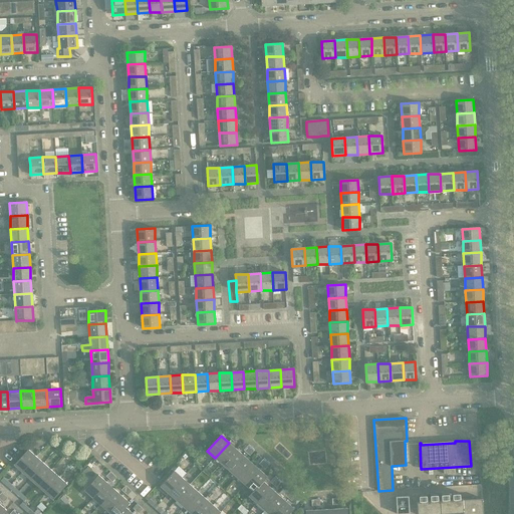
[(229,443),(215,458),(223,465),(237,450),(229,443)]
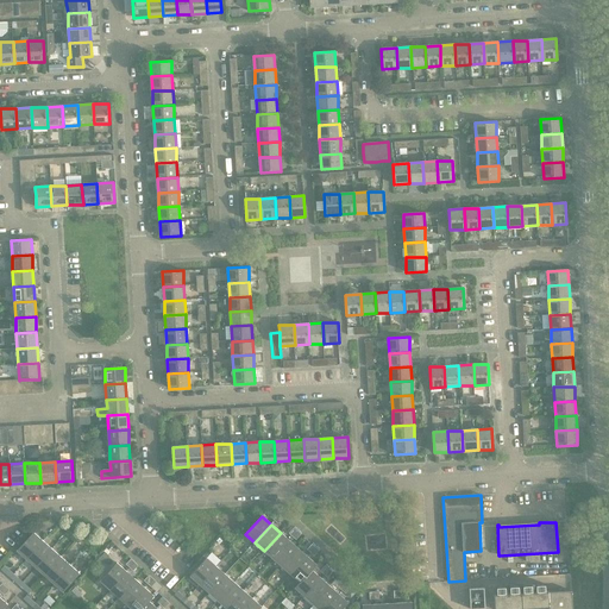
[(17,551),(26,559),(43,541),(33,533),(17,551)]
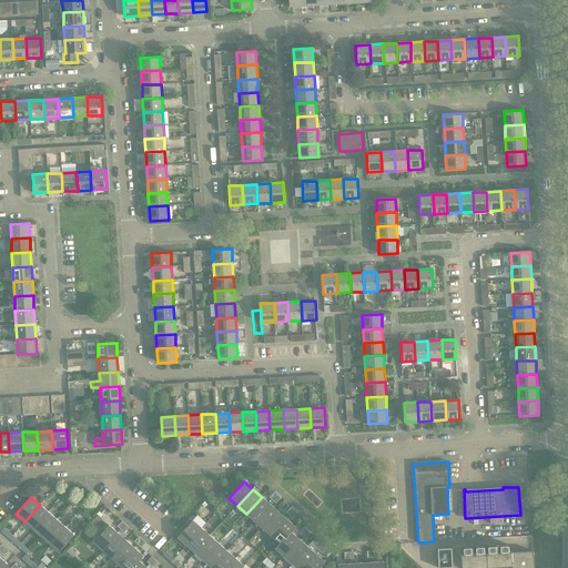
[(262,497),(246,514),(254,521),(270,504),(262,497)]
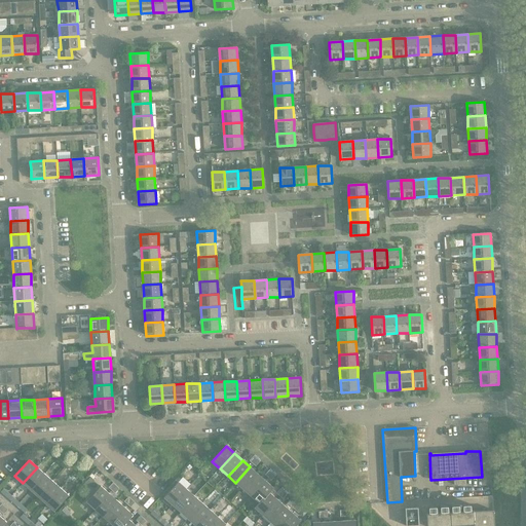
[(250,466),(235,483),(243,490),(258,474),(250,466)]
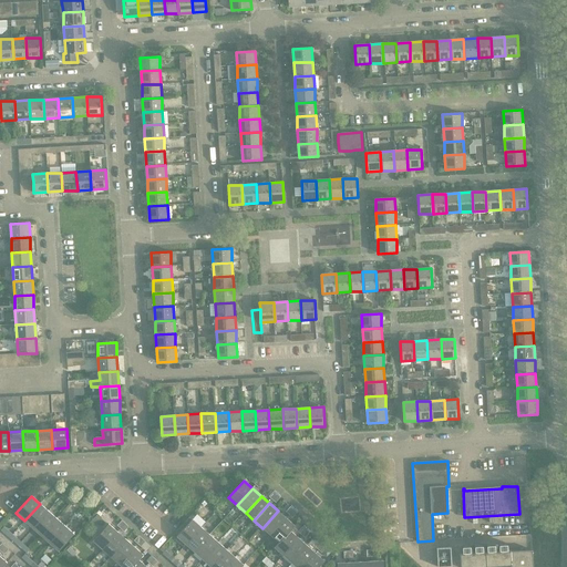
[(40,504),(24,521),(33,528),(49,512),(40,504)]
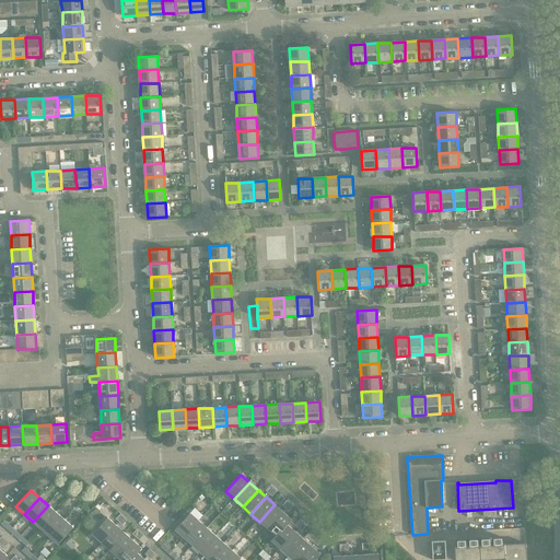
[(275,504),(259,522),(268,528),(282,512),(275,504)]
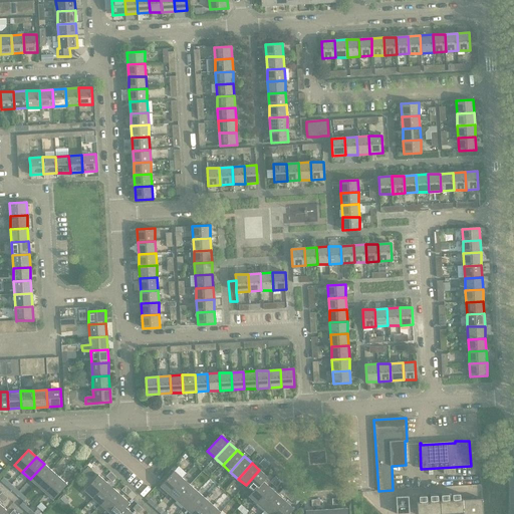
[(44,464),(30,479),(37,486),(51,470),(44,464)]
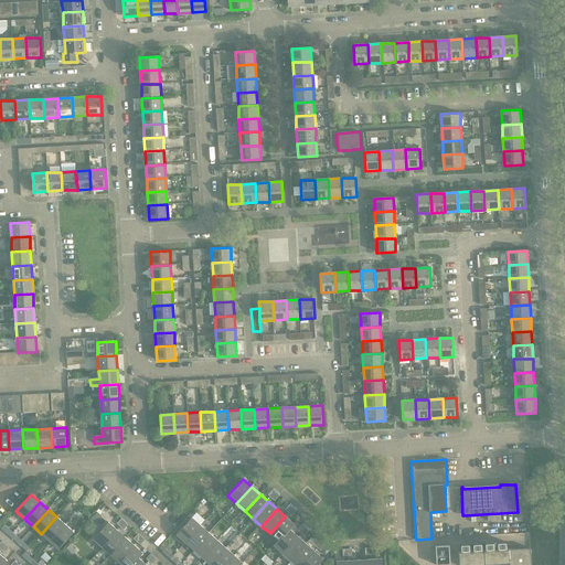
[(56,516),(41,534),(50,542),(65,524),(56,516)]
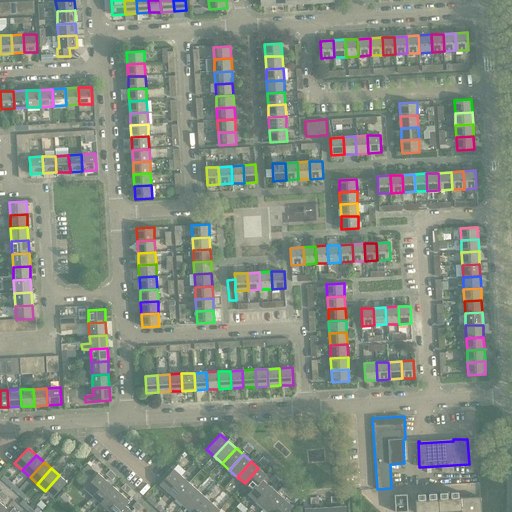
[(258,468),(245,483),(252,490),(262,479),(262,480),(266,475),(258,468)]
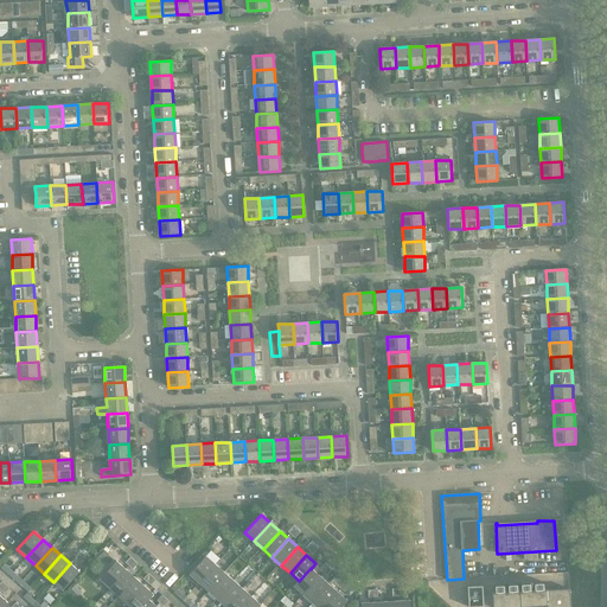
[(190,574),(199,583),(216,564),(206,556),(190,574)]
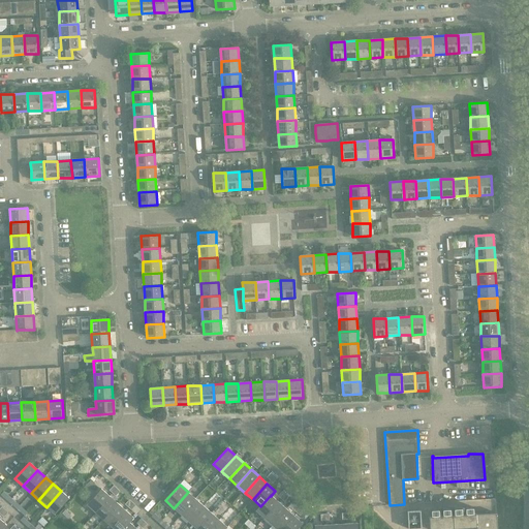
[(87,505),(95,512),(110,496),(101,489),(87,505)]
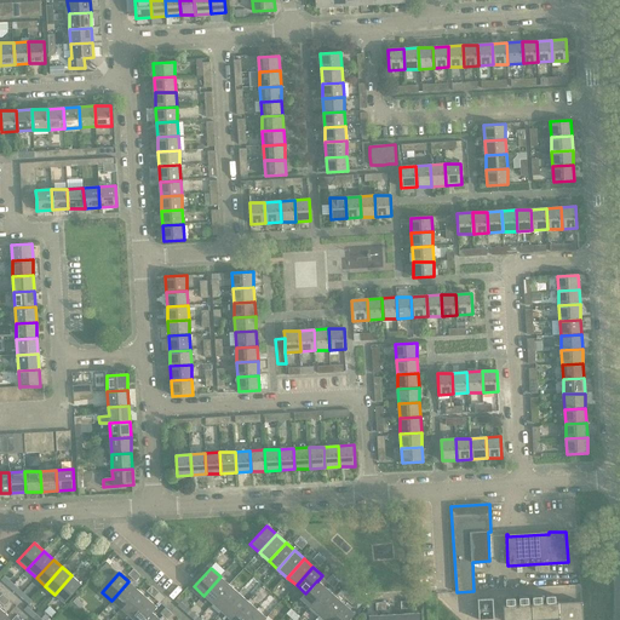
[(72,575),(55,595),(64,603),(81,584),(72,575)]
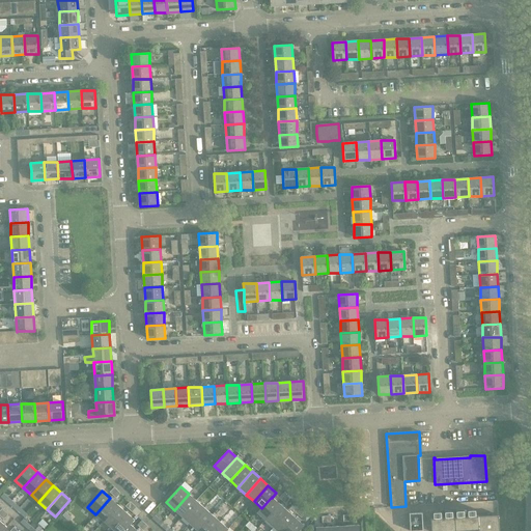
[(1,497),(8,504),(11,501),(3,494),(1,497)]
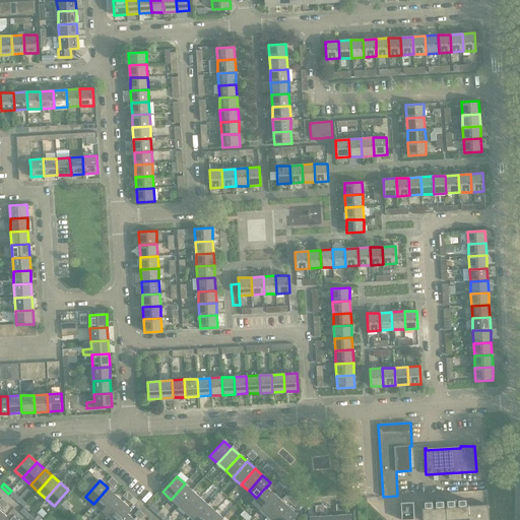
[(185,483),(171,500),(178,506),(192,491),(185,483)]
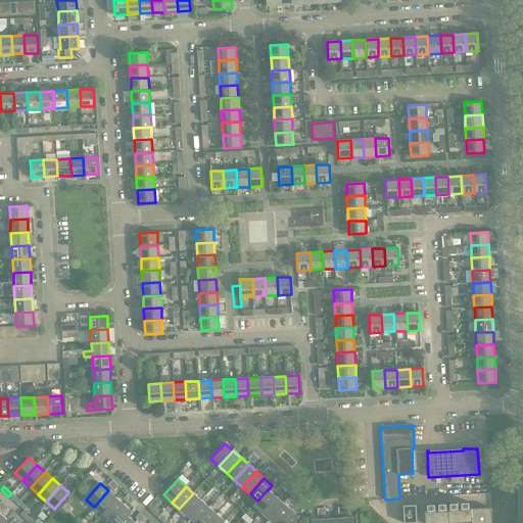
[(257,501),(253,505),(262,512),(276,496),(268,490),(268,489),(257,501)]
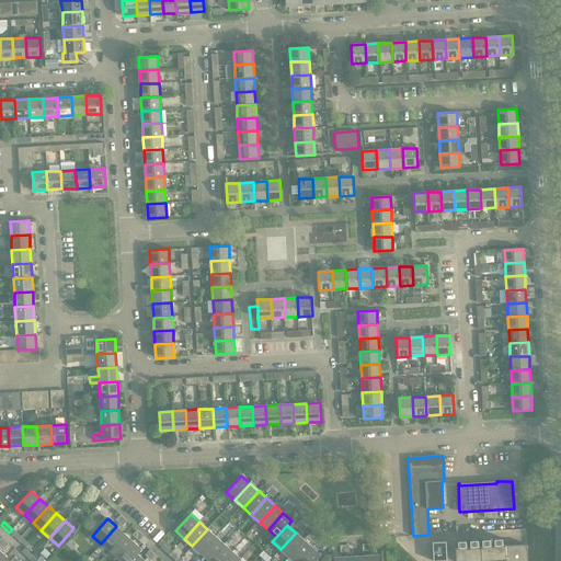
[(116,526),(101,544),(110,550),(125,534),(116,526)]
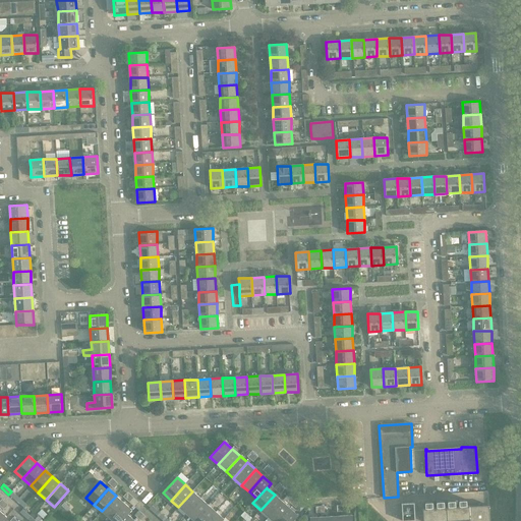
[(11,491),(8,495),(16,502),(19,499),(11,491)]
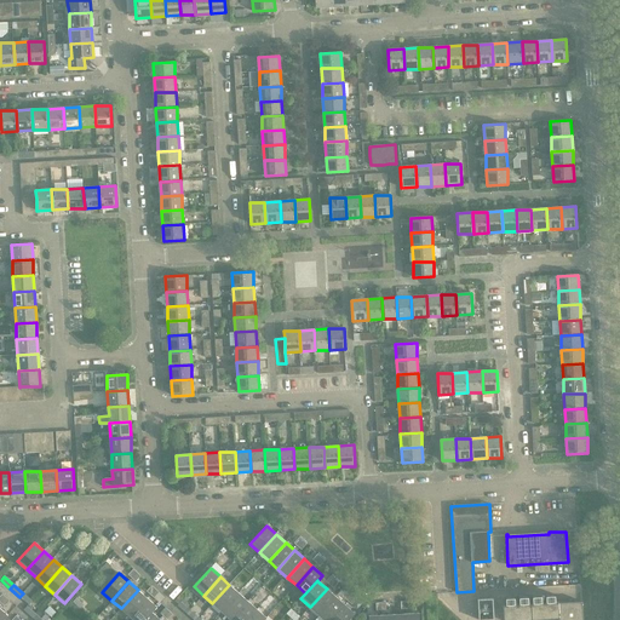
[(229,585),(212,603),(222,612),(239,593),(229,585)]
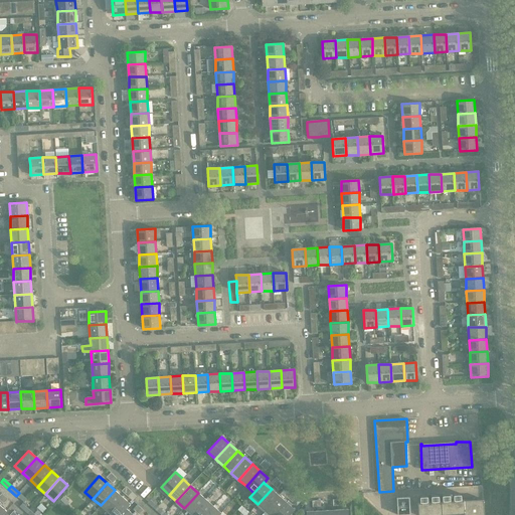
[(272,489),(258,504),(265,511),(279,496),(272,489)]
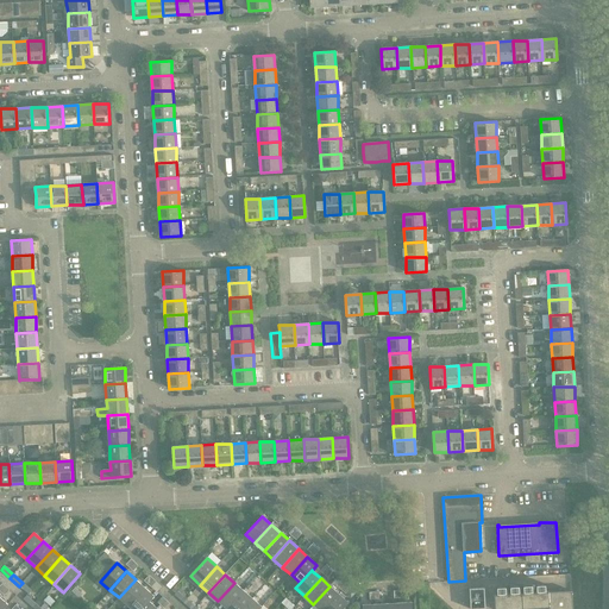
[(136,579),(119,597),(129,606),(144,588),(136,579)]
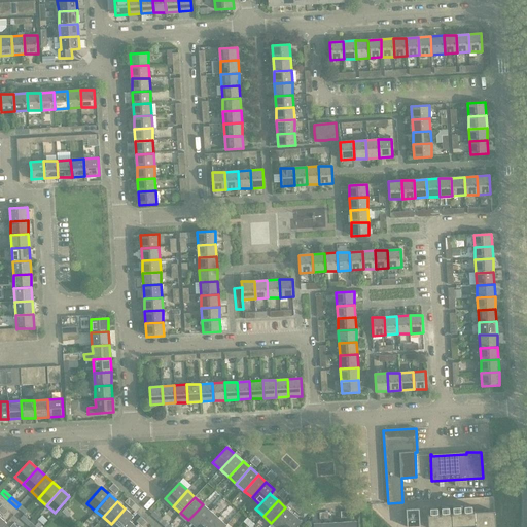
[(20,504),(16,507),(25,514),(27,511),(20,504)]
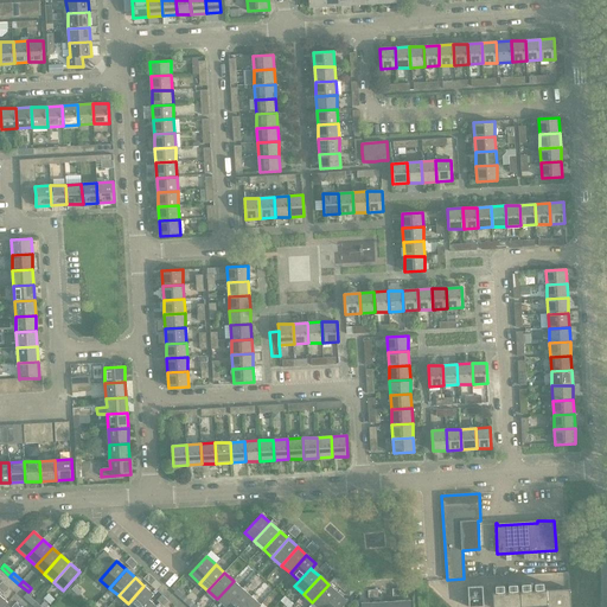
[(234,581),(217,599),(227,606),(242,588),(234,581)]
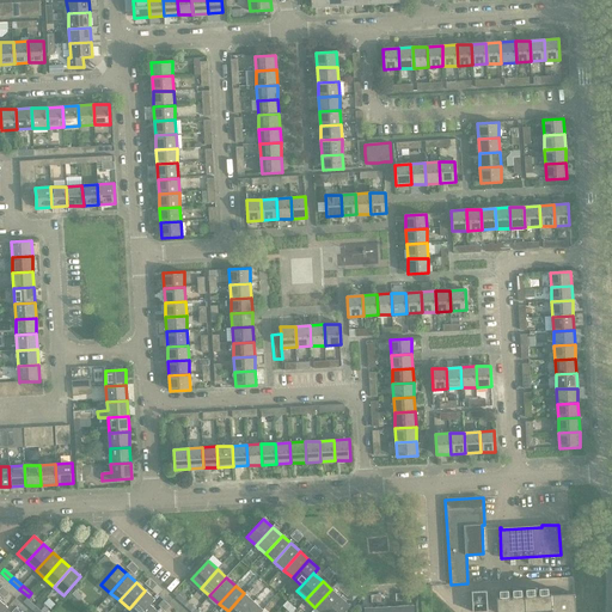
[(575,611),(575,594),(551,595),(551,594),(548,595),(548,593),(548,587),(539,588),(539,595),(534,595),(534,588),(526,588),(526,597),(521,597),(521,588),(513,589),(513,597),(508,597),(508,589),(500,589),(500,597),(501,598),(496,598),(496,611),(516,611),(552,610),(551,611),(575,611)]
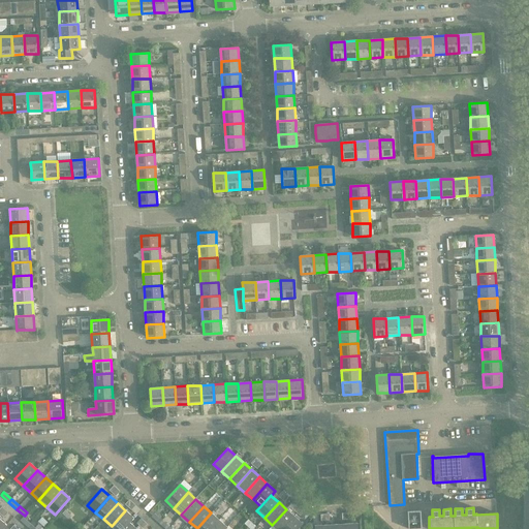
[(286,509),(272,525),(276,528),(282,528),(294,517),(286,509)]
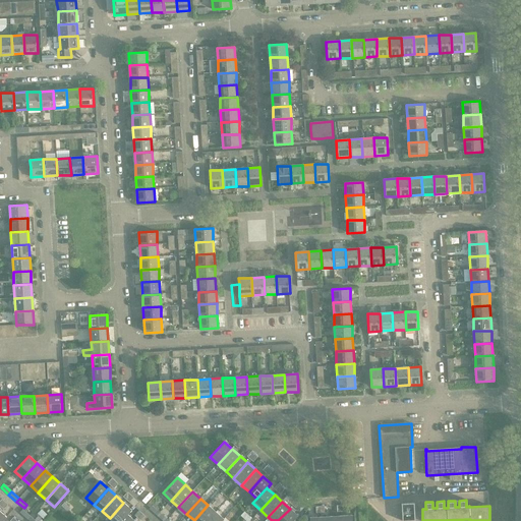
[(123,503),(110,518),(112,520),(120,520),(127,514),(127,515),(131,510),(123,503)]
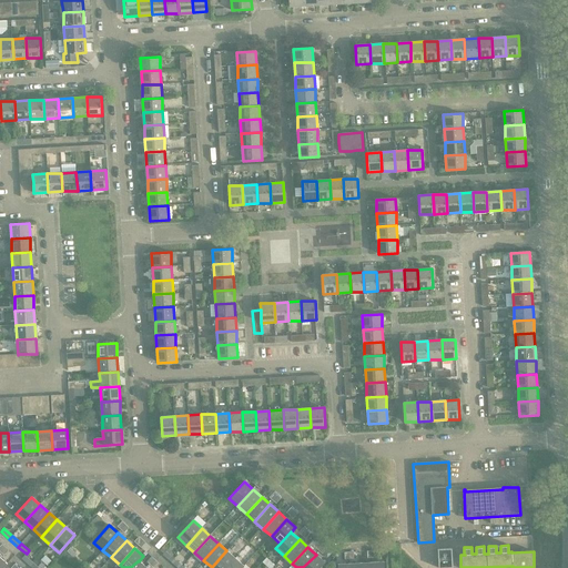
[(443,567),(453,567),(452,548),(437,549),(438,567),(443,567)]
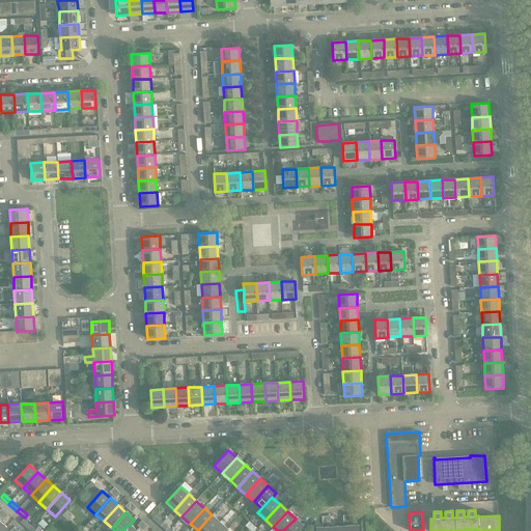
[(212,514),(198,530),(197,530),(212,530),(220,522),(212,514)]
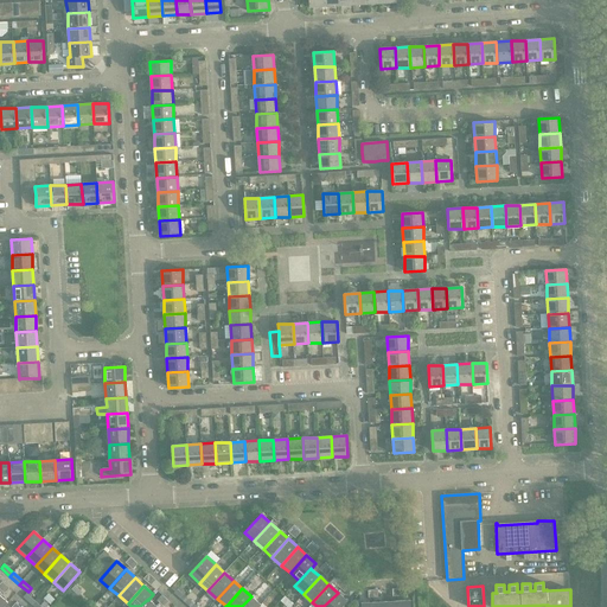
[(174,593),(183,601),(186,598),(177,589),(174,593)]
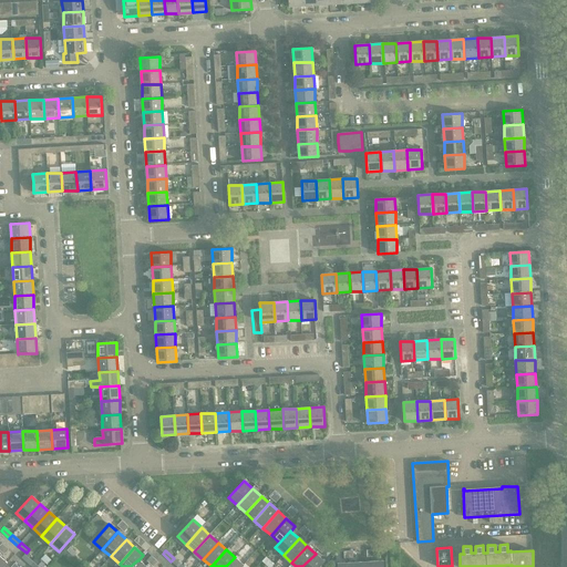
[(316,554),(302,566),(319,566),(325,562),(316,554)]
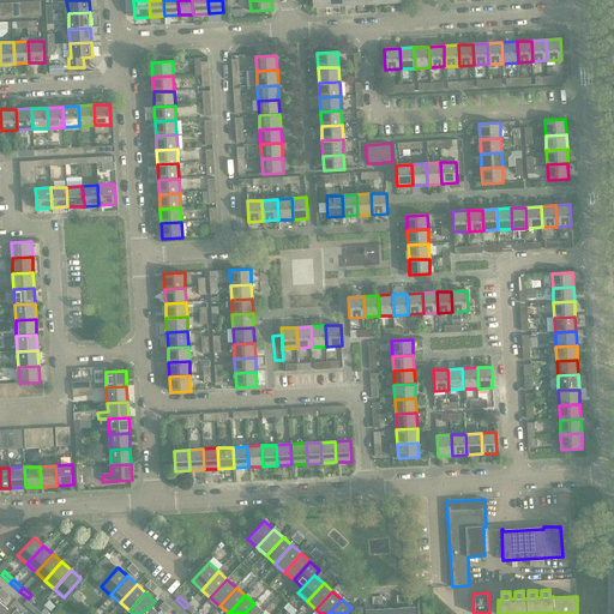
[(24,605),(32,613),(36,609),(26,601),(24,605)]
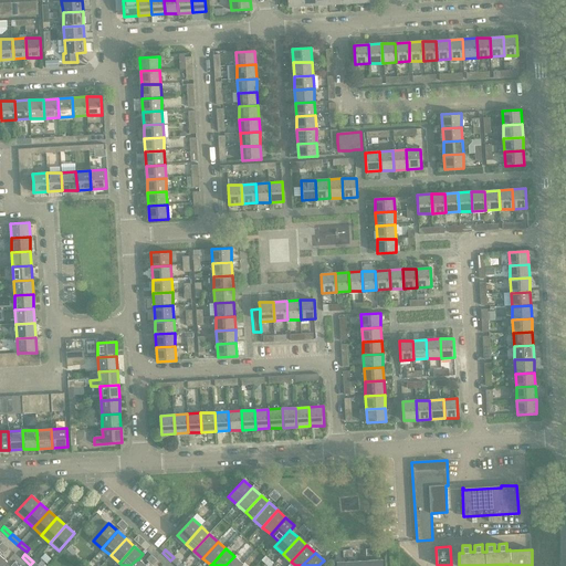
[(234,556),(226,565),(241,565),(243,564),(234,556)]
